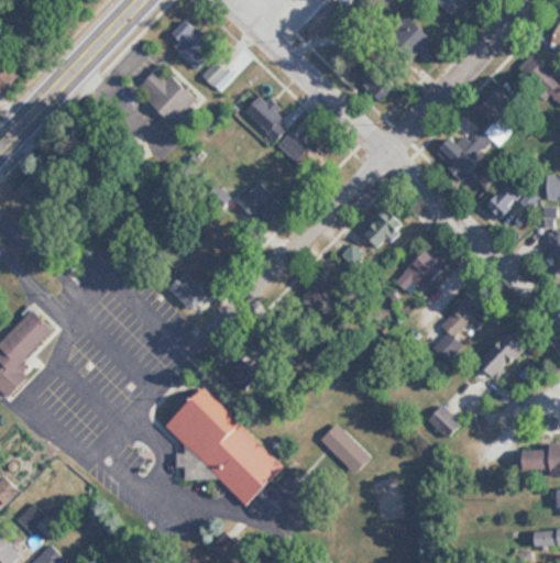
[(436,0),(458,21),(476,1),(474,0),(436,0)]
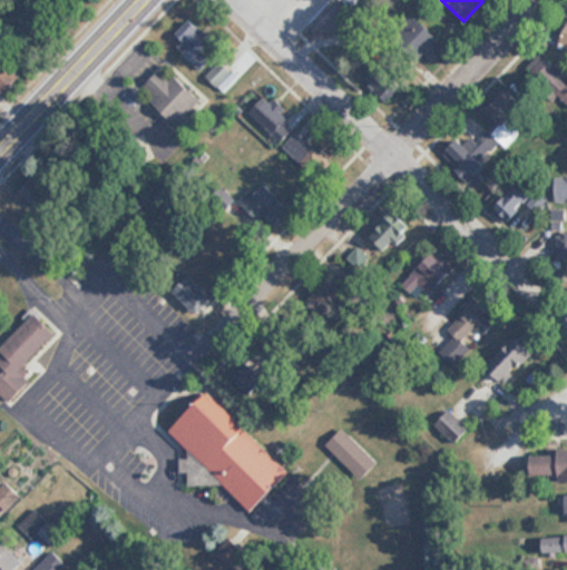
[(203,66),(208,59),(201,53),(212,39),(186,19),(170,40),(203,66)]
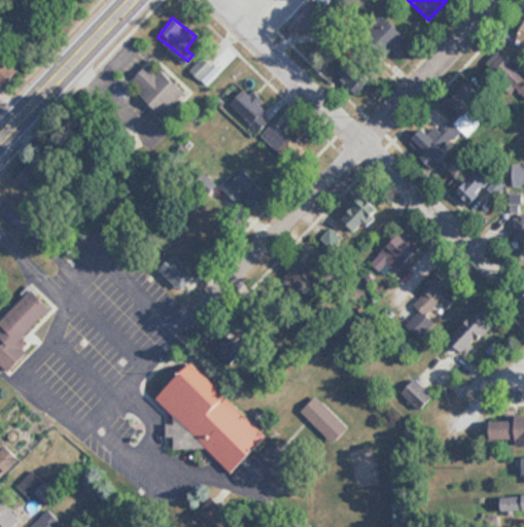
[(373,34),(394,57),(409,42),(387,21),(373,34)]
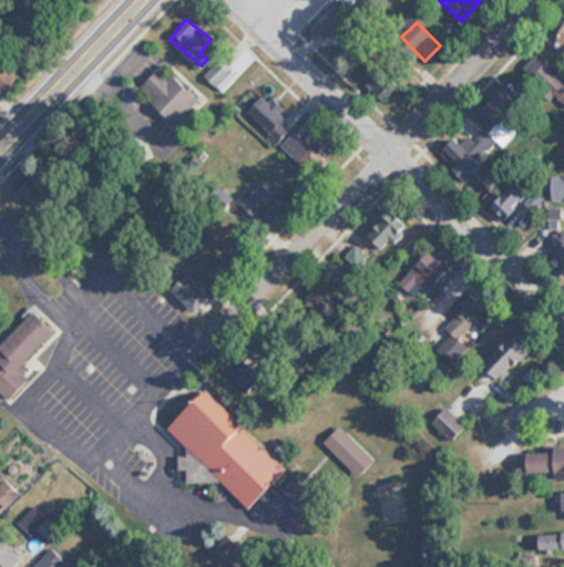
[(563,86),(554,78),(559,72),(541,54),(525,70),(562,109),(563,105),(563,86)]
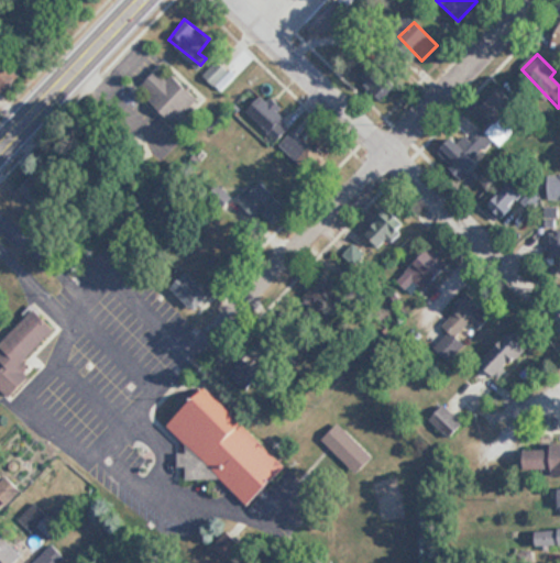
[(0,91),(2,94),(19,76),(0,57),(0,91)]
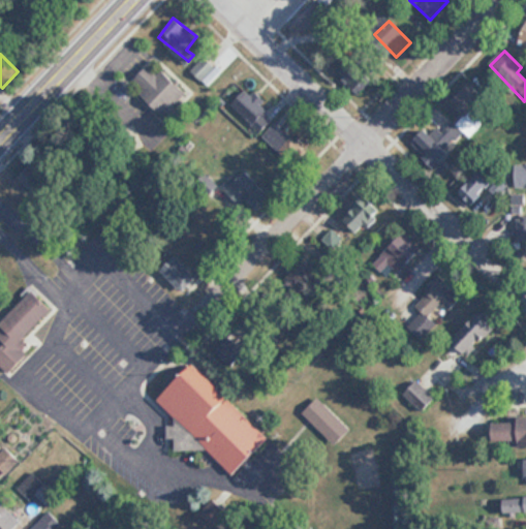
[(333,74),(357,95),(374,75),(351,55),(333,74)]
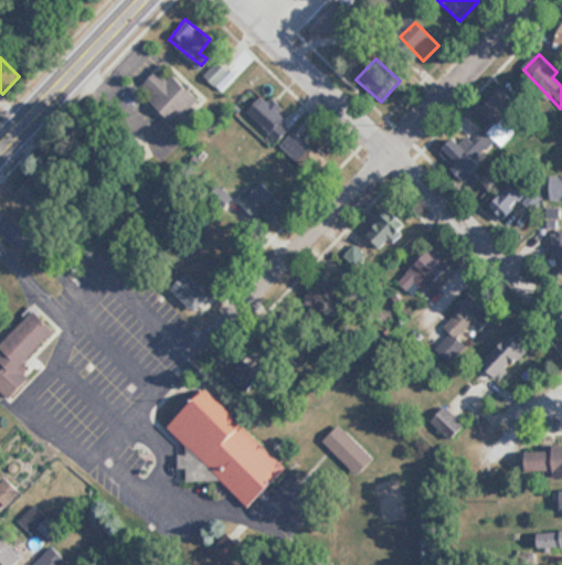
[(228,73),(216,61),(202,74),(212,86),(228,73)]
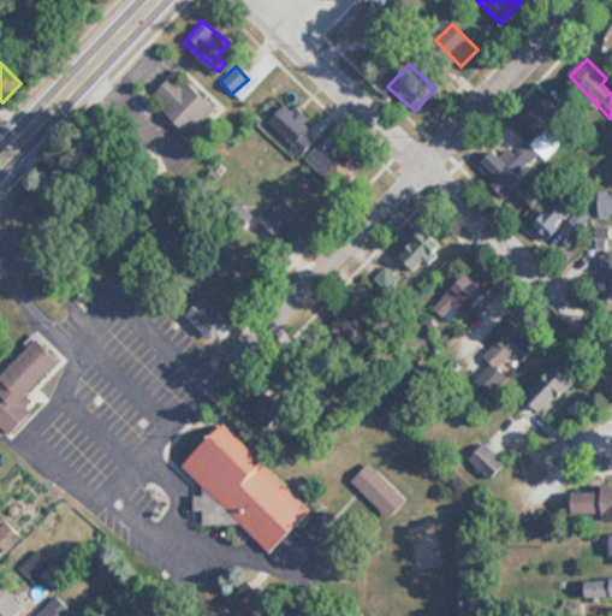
[(178,86),(170,77),(154,94),(162,101),(158,106),(189,135),(214,108),(184,80),(178,86)]
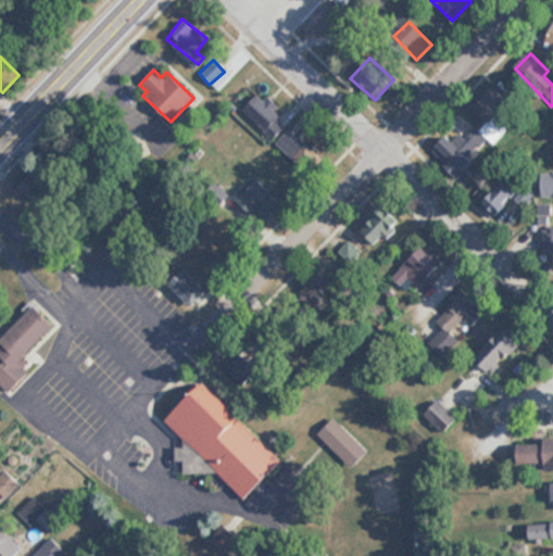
[(511,105),(494,87),(474,105),(490,123),(511,105)]
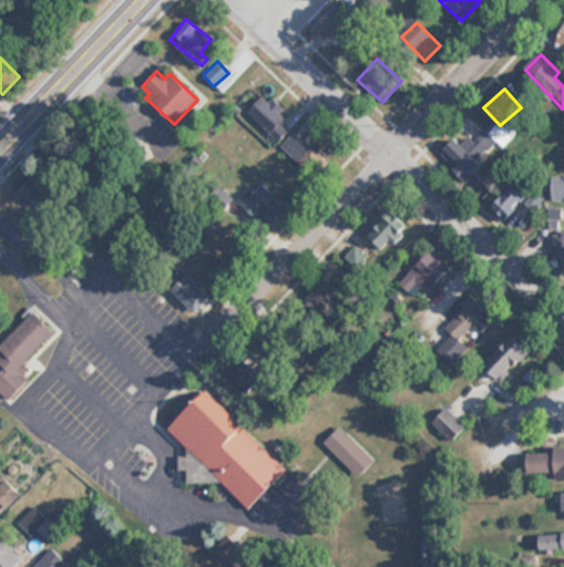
[(246,112),(276,142),(294,124),(264,94),(246,112)]
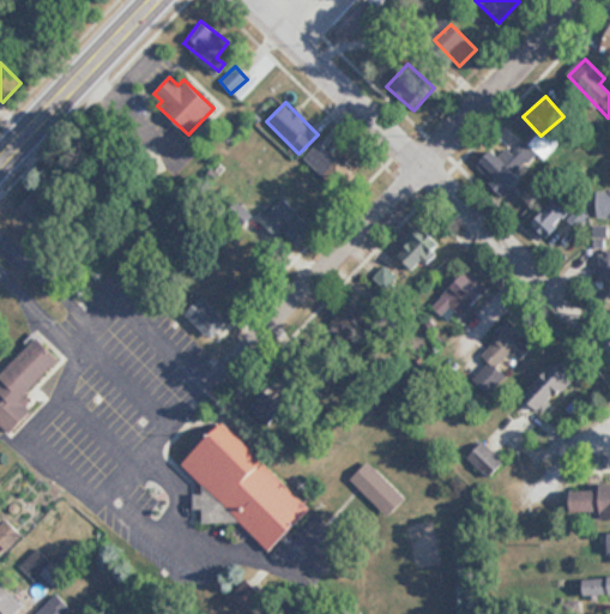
[(307,158),(333,185),(349,168),(322,142),(307,158)]
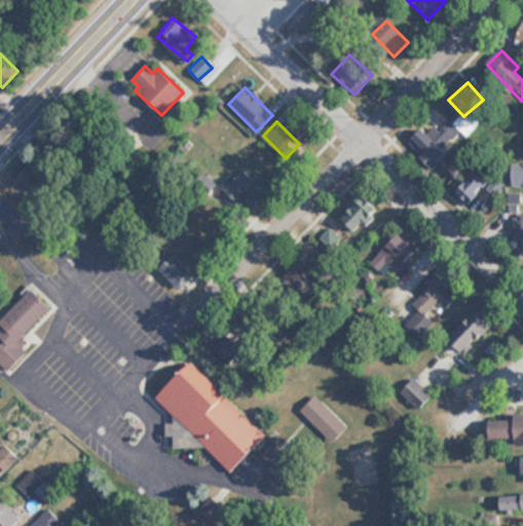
[(442,135),(431,127),(427,133),(418,126),(406,146),(435,164),(445,148),(437,143),(442,135)]
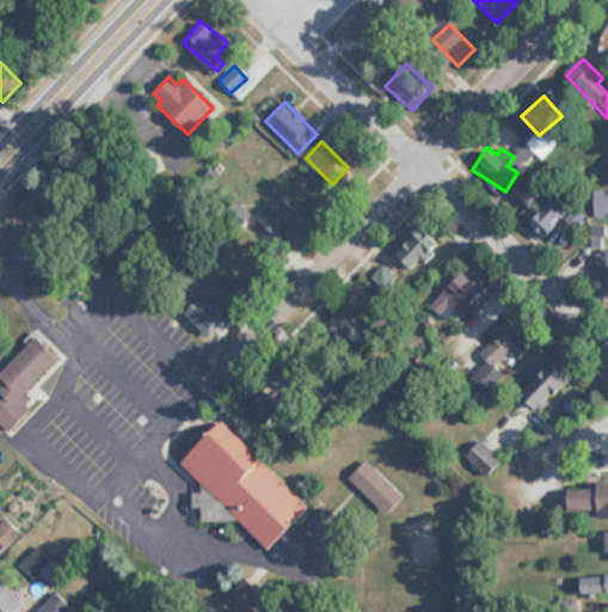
[(607,216),(607,190),(594,190),(594,218),(607,216)]
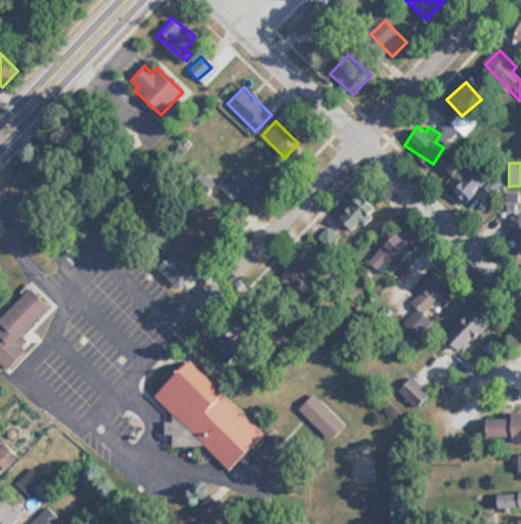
[(221,183),(251,213),(268,195),(239,166),(221,183)]
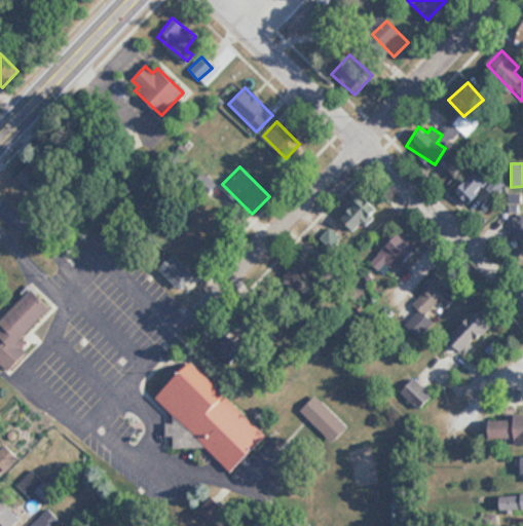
[(458,207),(480,200),(477,188),(485,185),(482,174),(451,182),(458,207)]
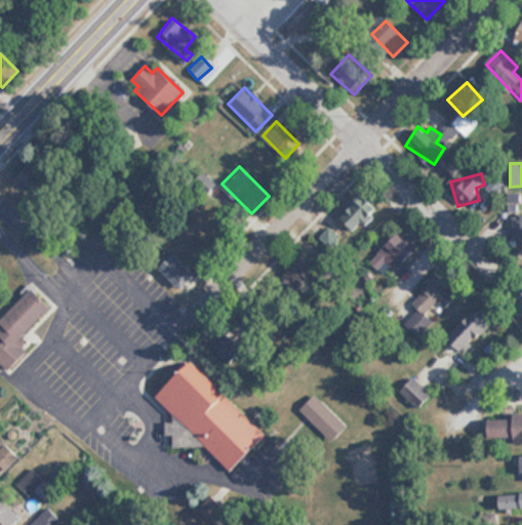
[(374,205),(357,194),(339,219),(358,232),(374,205)]
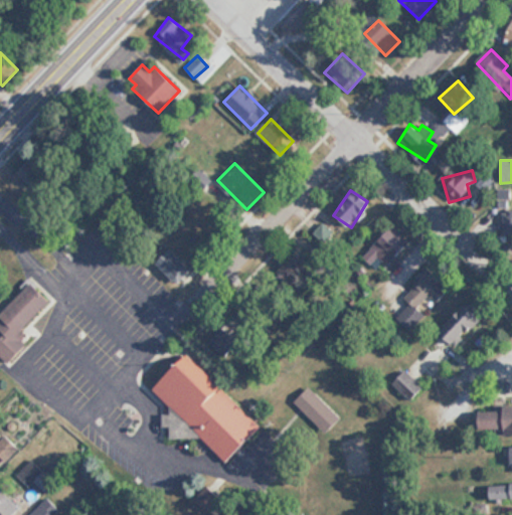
[(511,234),(511,210),(499,210),(499,234),(511,234)]
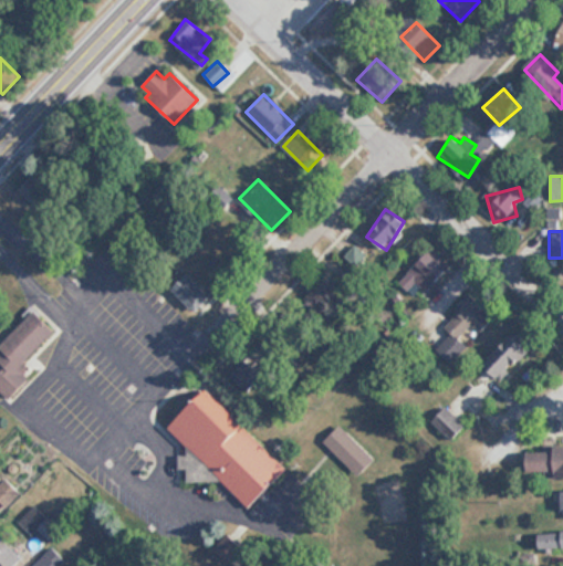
[(445,271),(426,252),(397,283),(406,292),(415,283),(424,293),(445,271)]
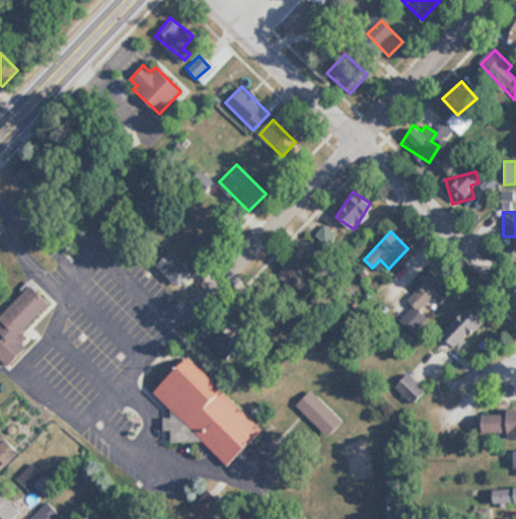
[(177,287),(192,273),(169,251),(156,266),(177,287)]
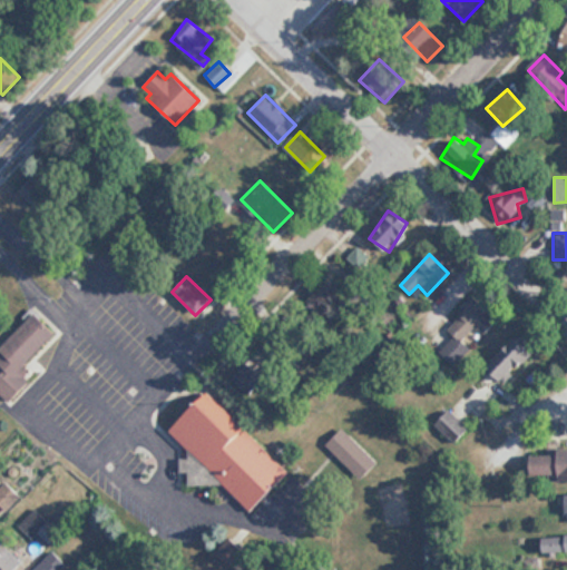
[(440,351),(452,363),(467,349),(459,341),(475,326),(481,334),(495,322),(470,297),(455,312),(458,316),(445,328),(453,338),(440,351)]
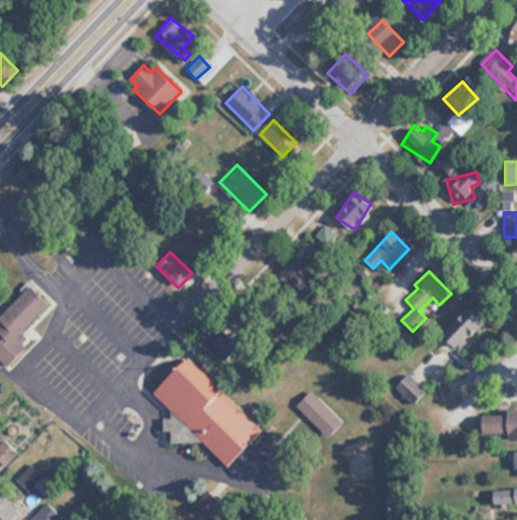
[(0,334),(1,335),(0,336),(0,361),(6,368),(30,343),(21,334),(50,305),(29,284),(0,315),(0,334)]
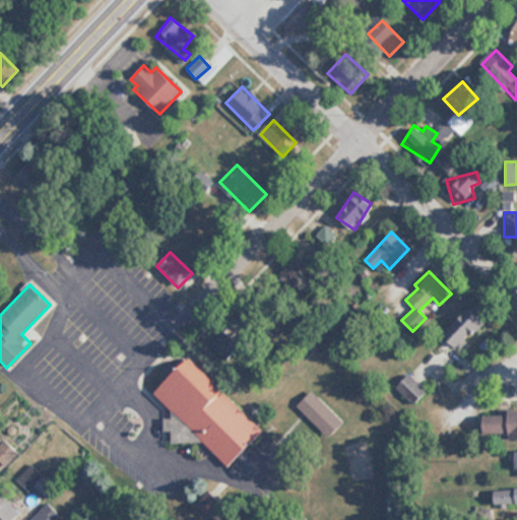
[(443,334),(458,349),(487,320),(471,305),(443,334)]
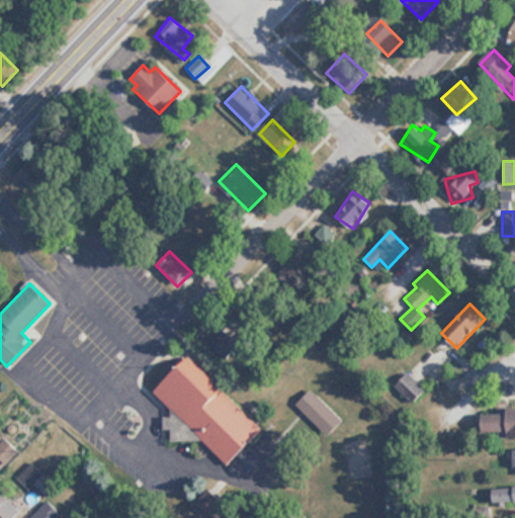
[(184,446),(195,435),(227,466),(261,431),(187,357),(152,393),(171,412),(160,422),(184,446)]
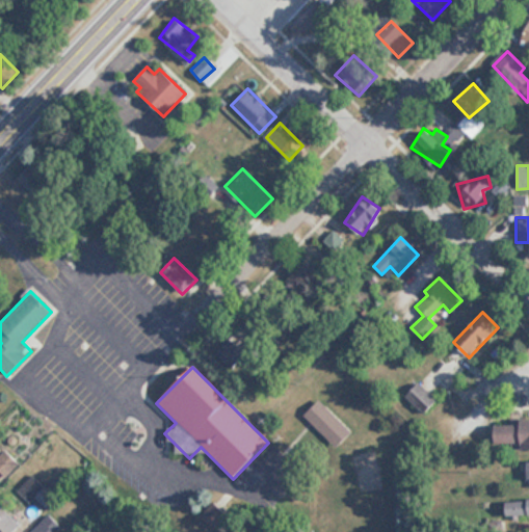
[(423,415),(437,400),(418,382),(404,397),(423,415)]
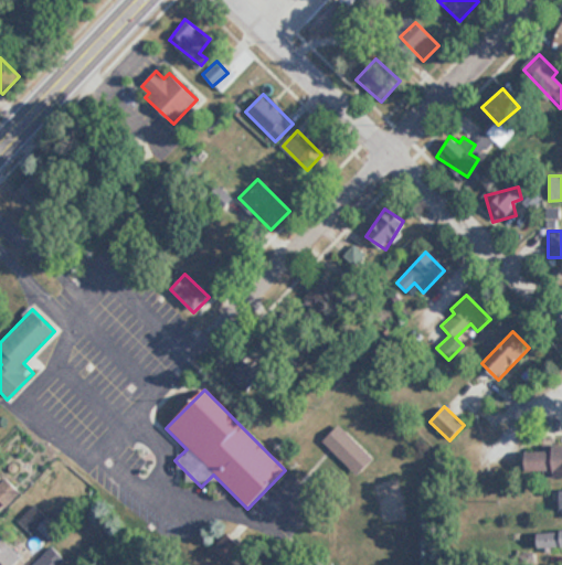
[(372,459),(338,425),(322,439),(357,475),(372,459)]
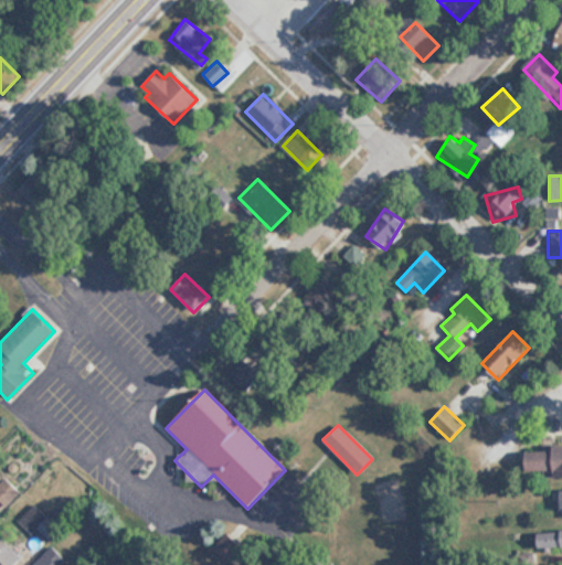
[(542,479),(561,478),(561,449),(523,450),(523,472),(542,472),(542,479)]
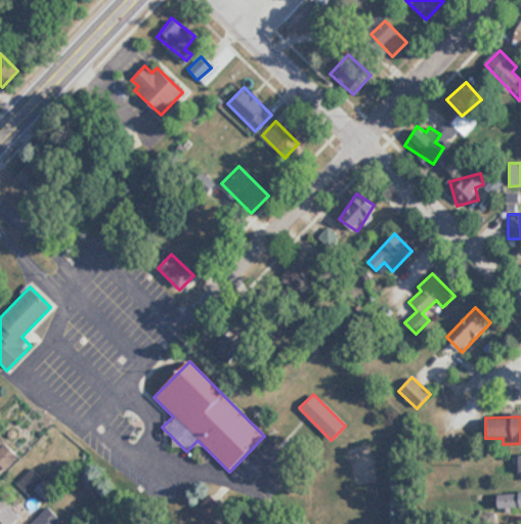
[(520,492),(495,494),(495,510),(520,508),(520,492)]
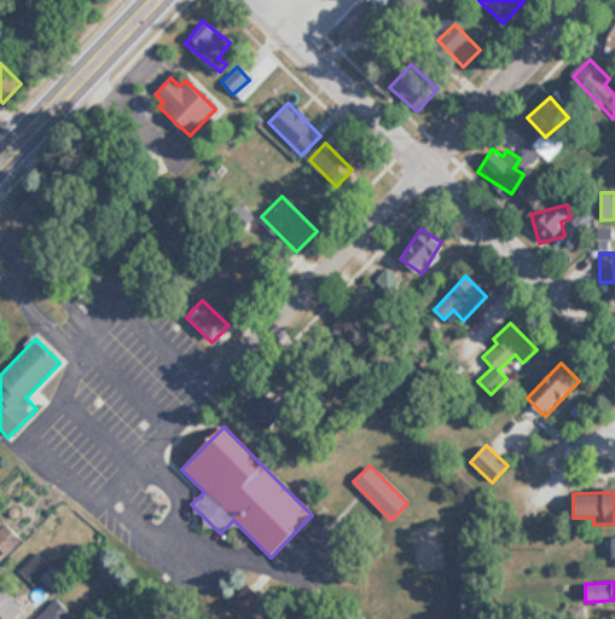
[(17,618),(23,614),(0,591),(0,618),(17,618)]
